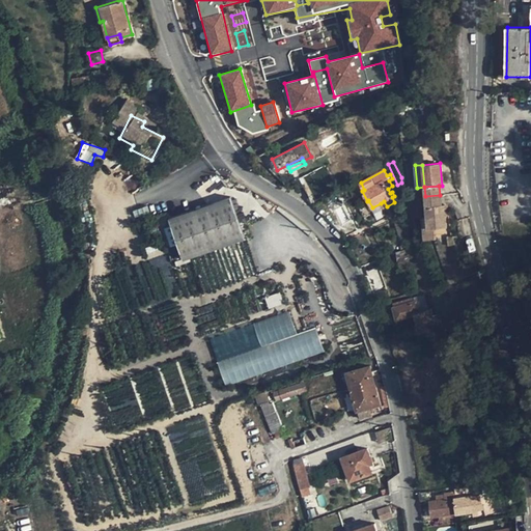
[(427,217),(428,228),(436,227),(446,226),(444,204),(441,204),(440,195),(425,196),(427,217)]
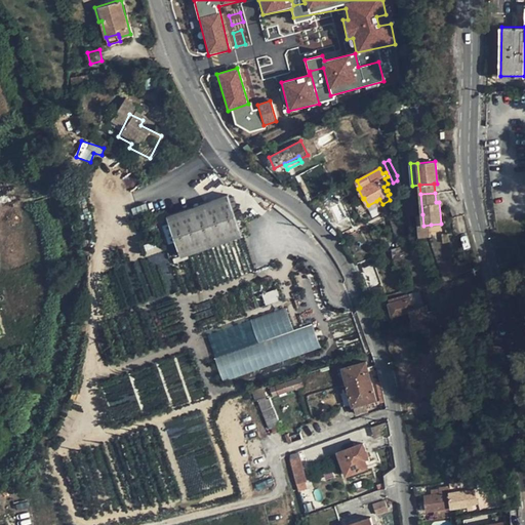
[(177,245),(185,253),(242,234),(228,194),(167,215),(177,245)]
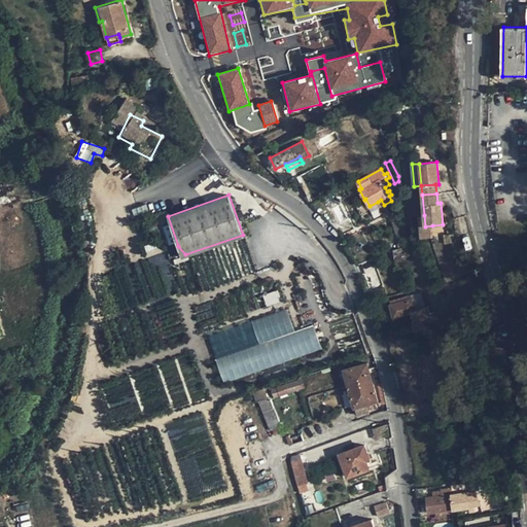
[(357,264),(361,273),(376,267),(374,257),(357,264)]
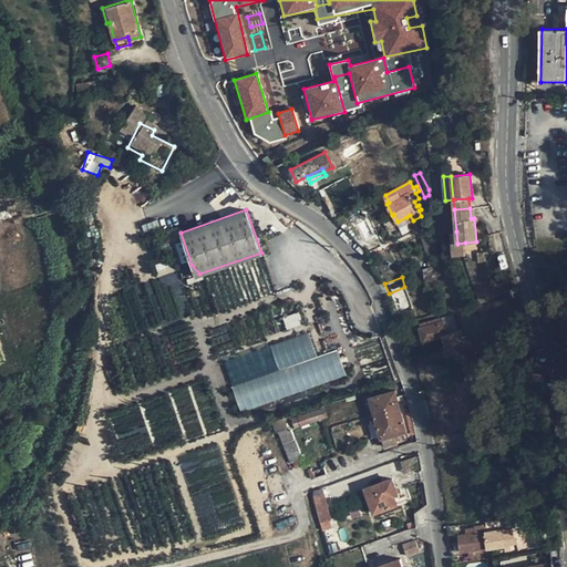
[(452,315),(444,317),(445,322),(421,328),(424,340),(444,334),(449,354),(465,350),(461,330),(457,331),(452,315)]
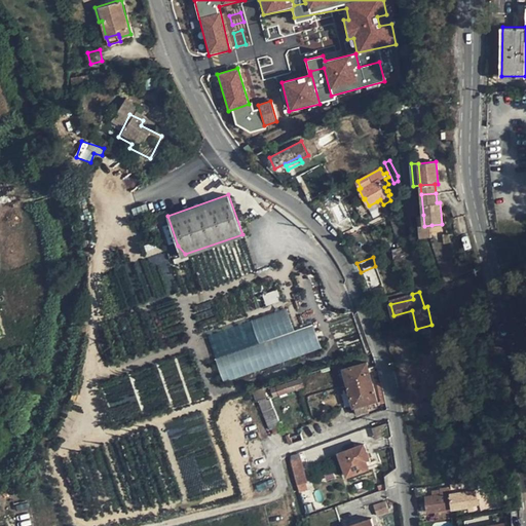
[(389,300),(390,304),(413,299),(412,294),(389,300)]
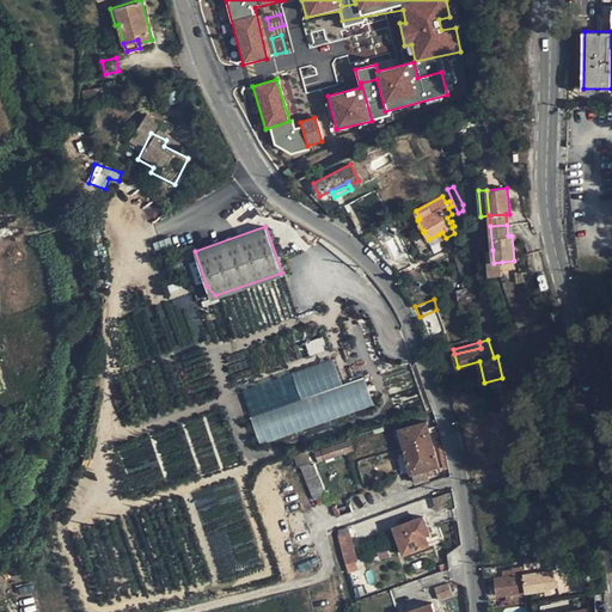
[(240,390),(258,445),(373,407),(363,378),(342,385),(332,359),(240,390)]
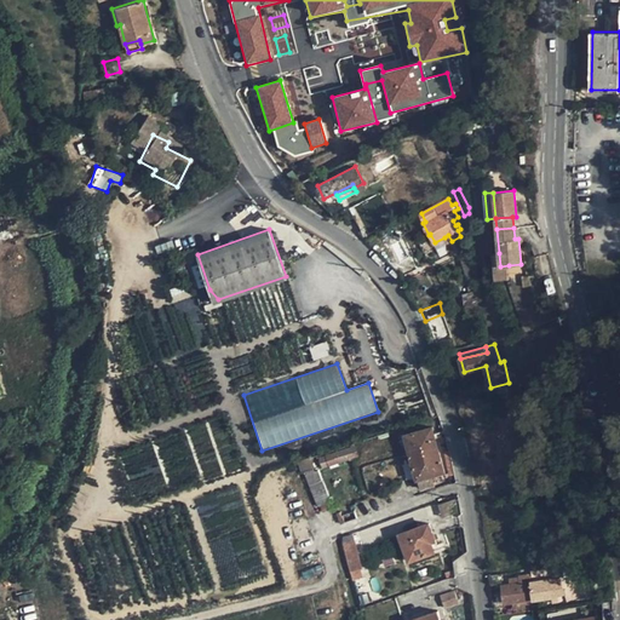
[(432,428),(406,435),(418,478),(420,488),(435,484),(432,475),(445,471),(432,428)]
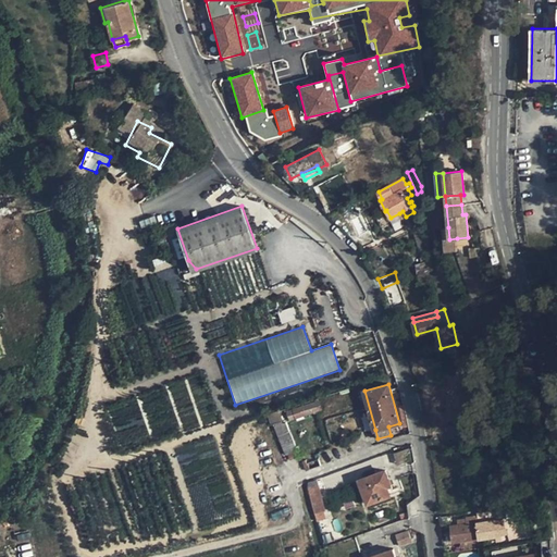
[(282,417),(316,406),(313,400),(269,415),(272,424),(282,421),(282,417)]
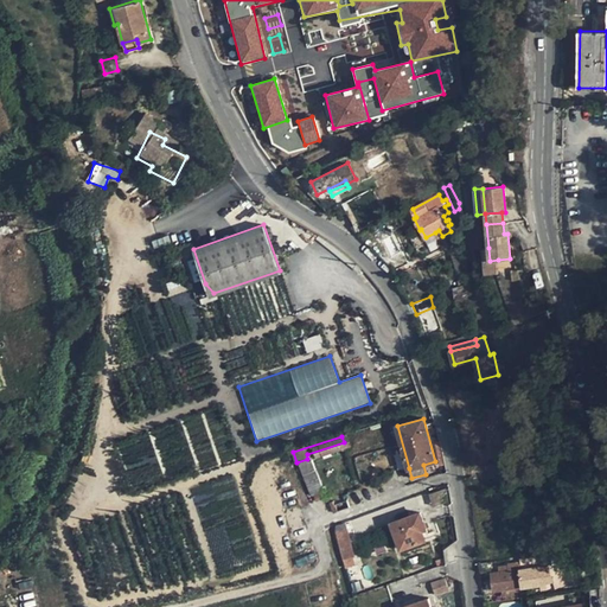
[(304,474),(317,470),(312,460),(300,465),(304,474)]
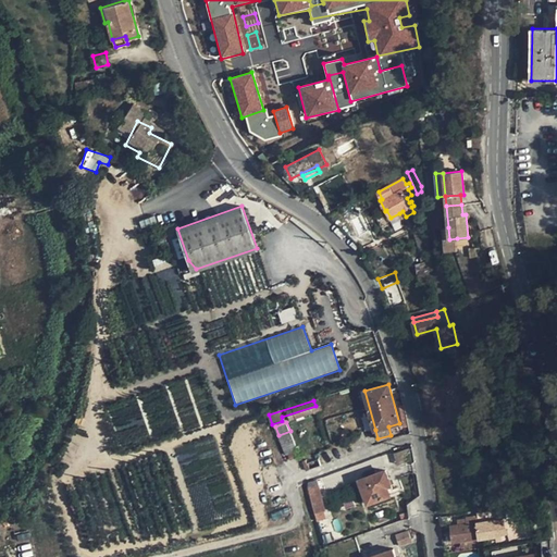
[(297,450),(291,431),(279,435),(286,455),(297,450)]
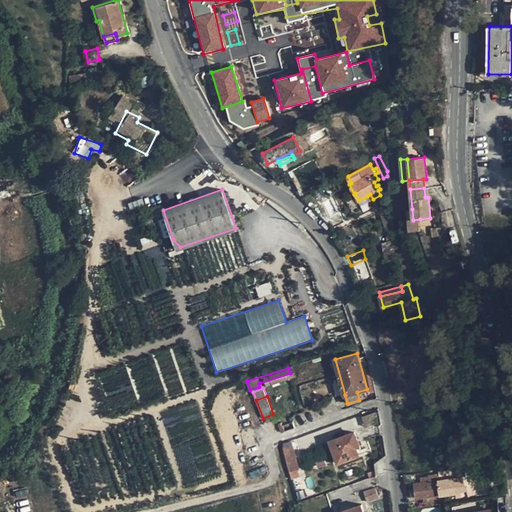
[(363,426),(375,424),(374,414),(361,416),(363,426)]
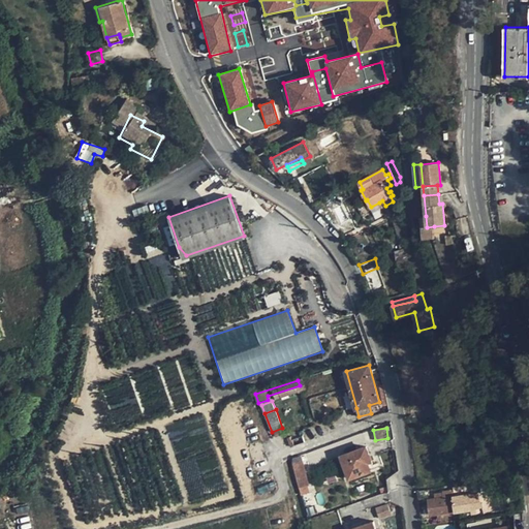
[(286,437),(290,446),(294,444),(290,435),(286,437)]
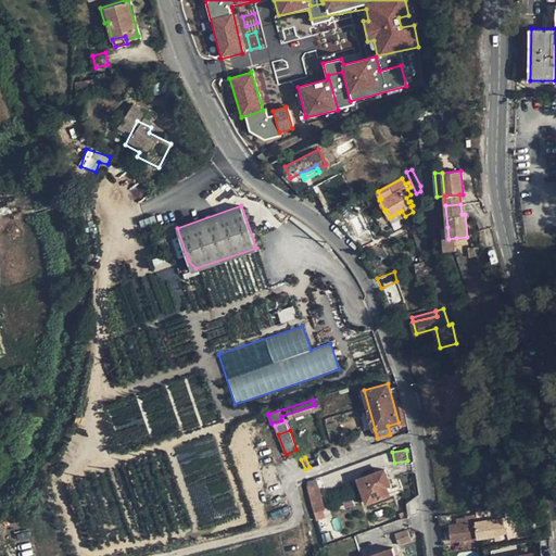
[(390,483),(384,469),(358,479),(367,502),(390,494),(387,485),(390,483)]
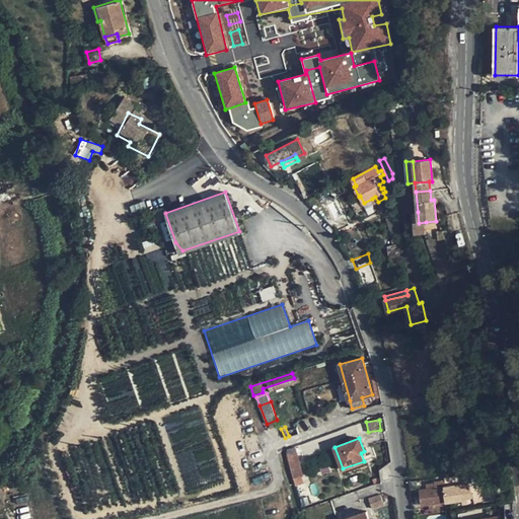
[(292,453),(297,477),(302,476),(297,452),(292,453)]
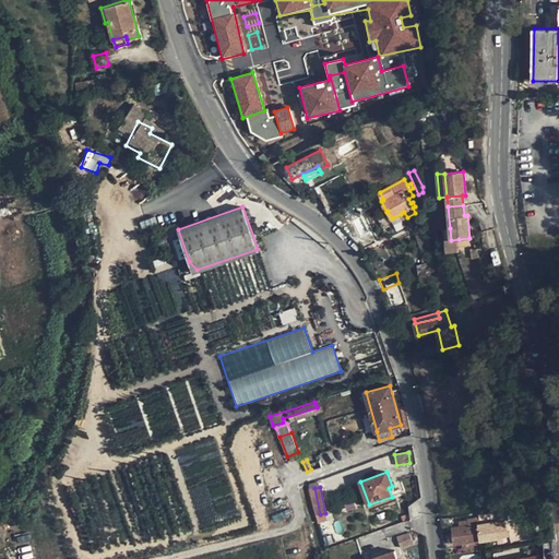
[(314,488),(309,489),(317,515),(320,514),(314,488)]
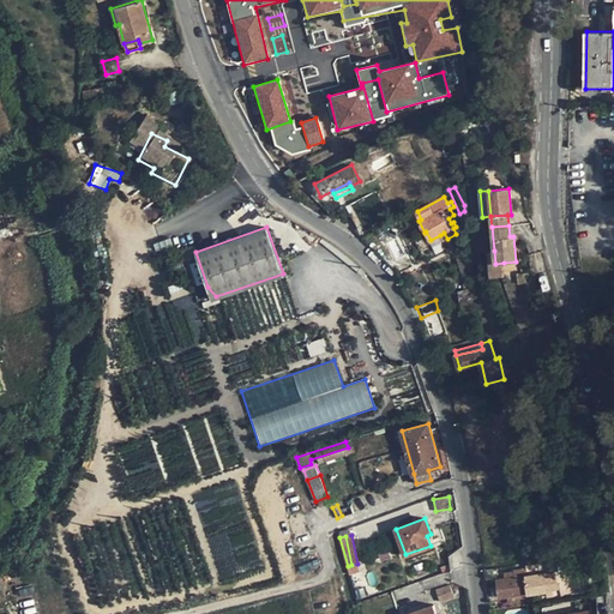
[(498,569),(486,570),(485,570),(486,578),(498,577),(498,569)]
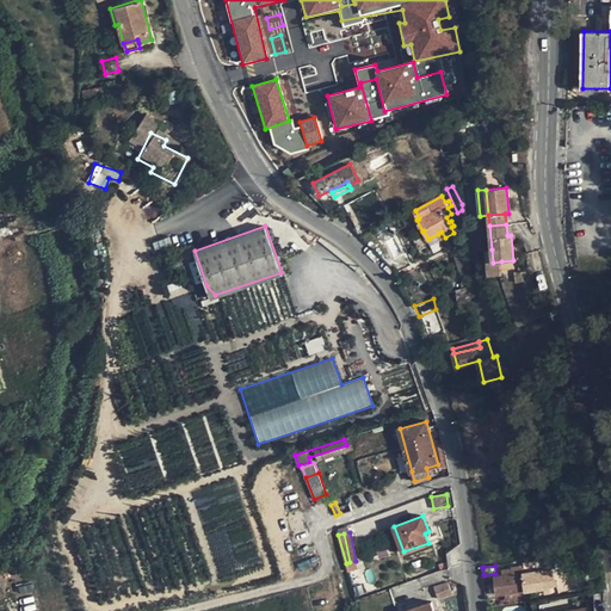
[(505,593),(517,592),(545,588),(545,587),(544,571),(524,573),(523,566),(503,569),(503,575),(495,576),(498,593),(505,593)]
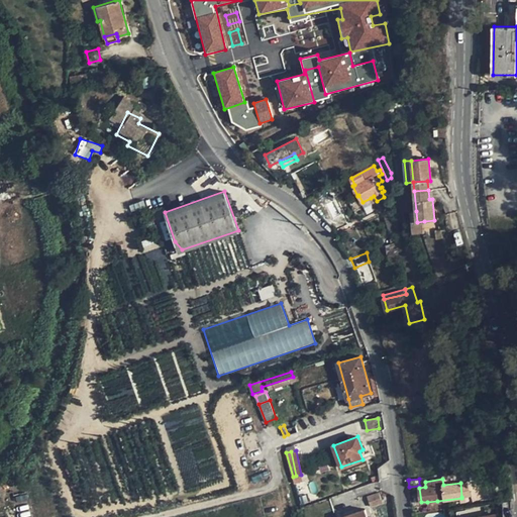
[(468,483),(460,483),(461,497),(464,497),(464,493),(469,493),(468,483)]
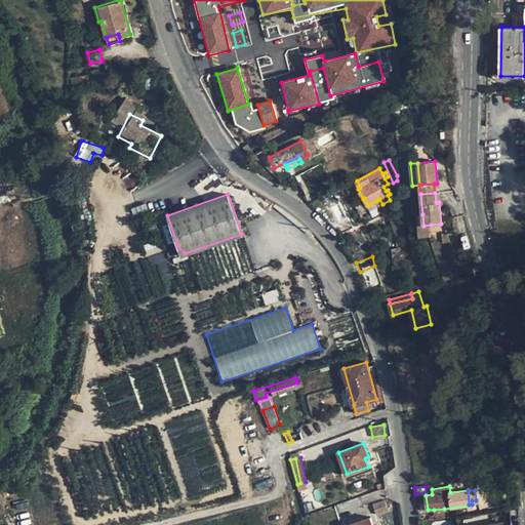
[(477,509),(487,509),(487,491),(477,491),(477,509)]
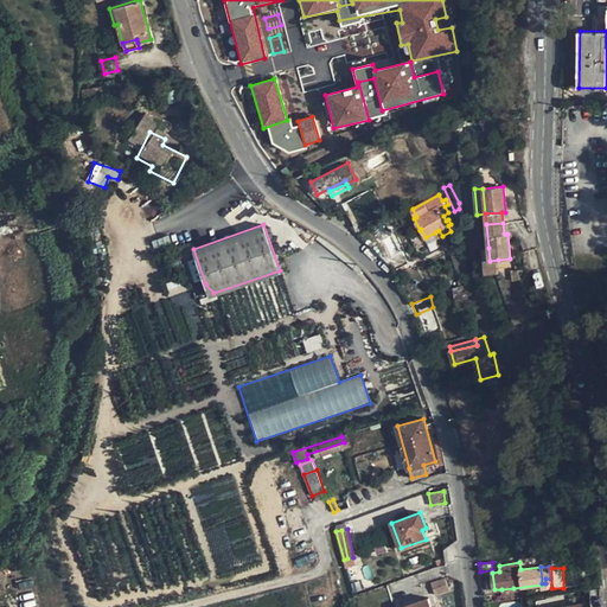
[(452,586),(449,579),(435,582),(436,589),(452,586)]
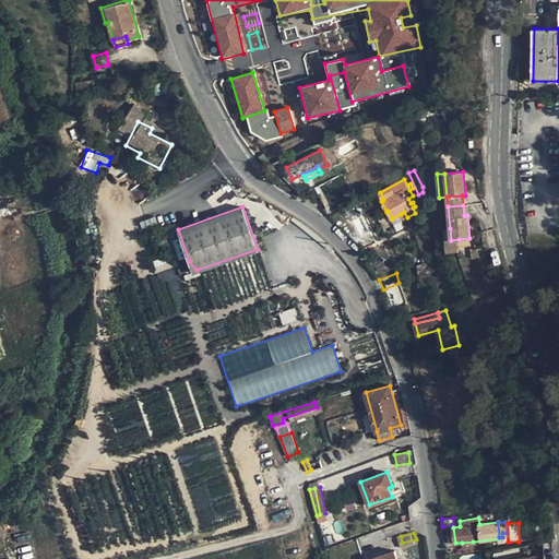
[(474,550),(473,542),(462,543),(463,551),(474,550)]
